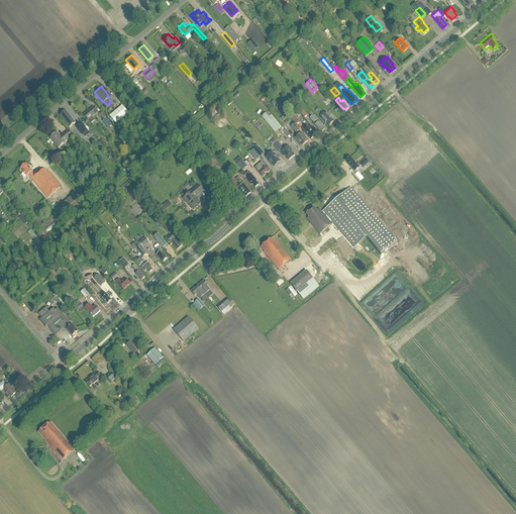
[(115,121),(127,111),(126,110),(121,103),(109,114),(114,120),(115,121)]
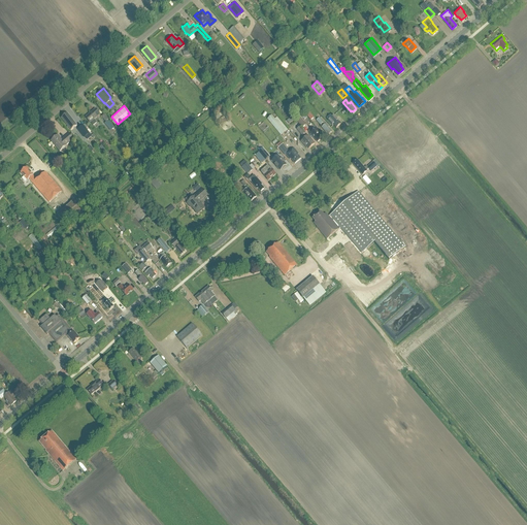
[(90,119),(92,122),(96,119),(94,116),(99,111),(95,106),(85,115),(89,120),(90,119)]
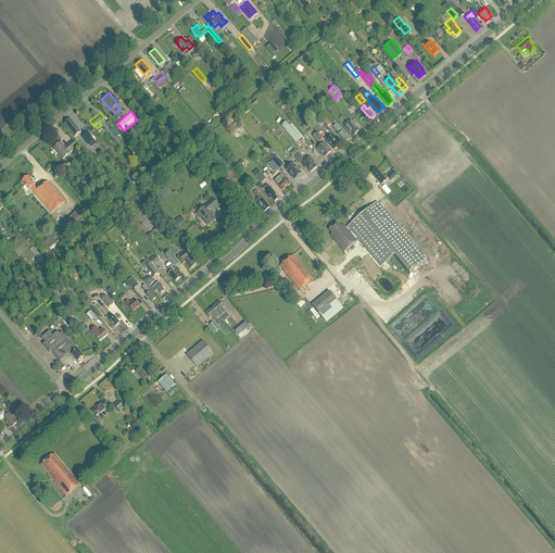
[(70,130),(74,135),(80,129),(70,116),(64,121),(71,129),(70,130)]
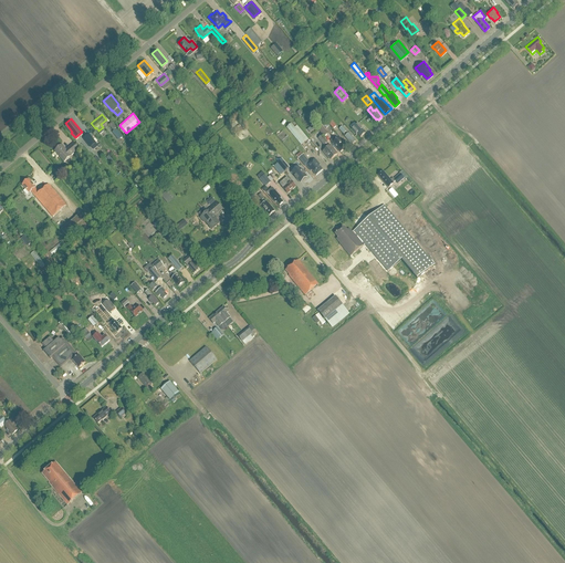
[(357,121),(351,126),(356,133),(356,132),(359,135),(365,132),(364,129),(357,121)]
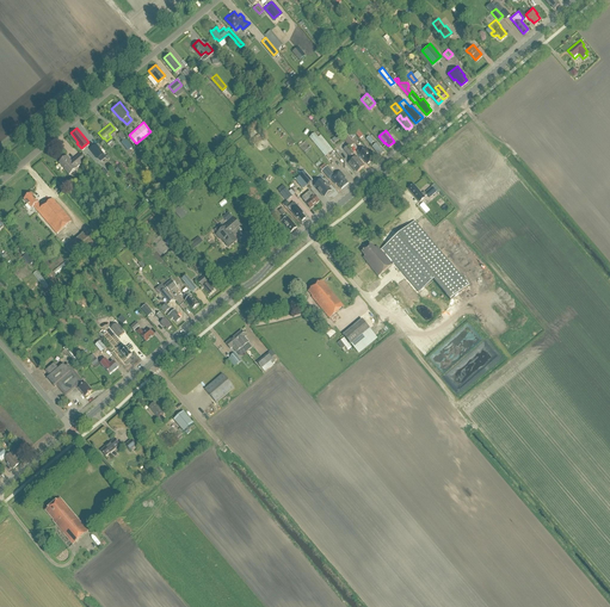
[(308,135),(324,154),(331,148),(322,137),(319,134),(316,135),(313,131),(308,135)]
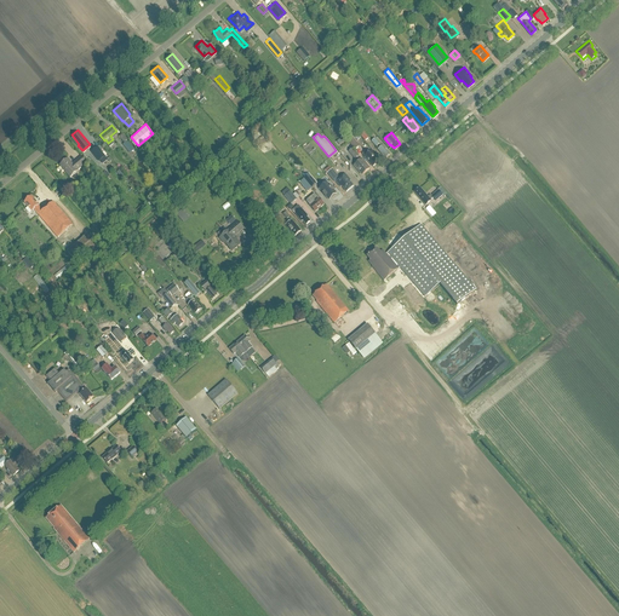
[(347,139),(353,148),(357,144),(350,136),(347,139)]
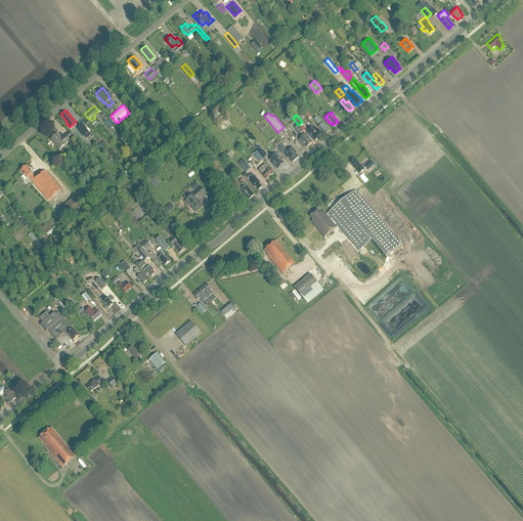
[(316,123),(324,132),(329,129),(325,124),(323,121),(322,122),(320,119),(320,120),(316,115),(313,118),(317,122),(316,123)]
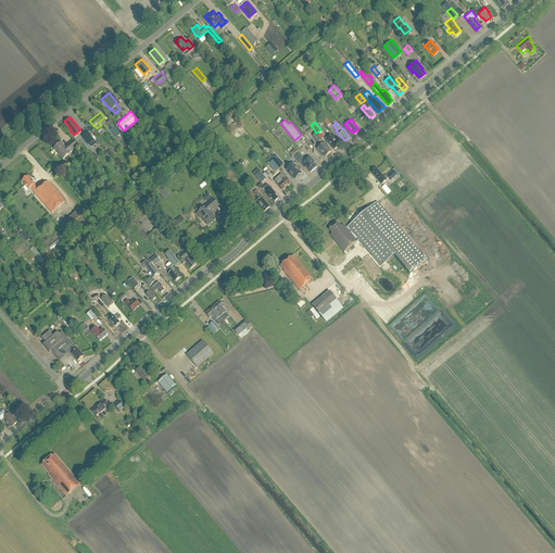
[(87,129),(82,134),(88,142),(93,138),(87,129)]
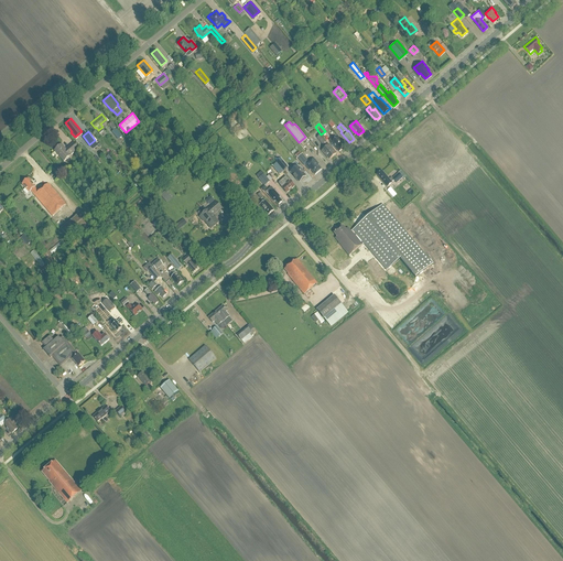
[(315,137),(321,143),(325,141),(318,133),(315,137)]
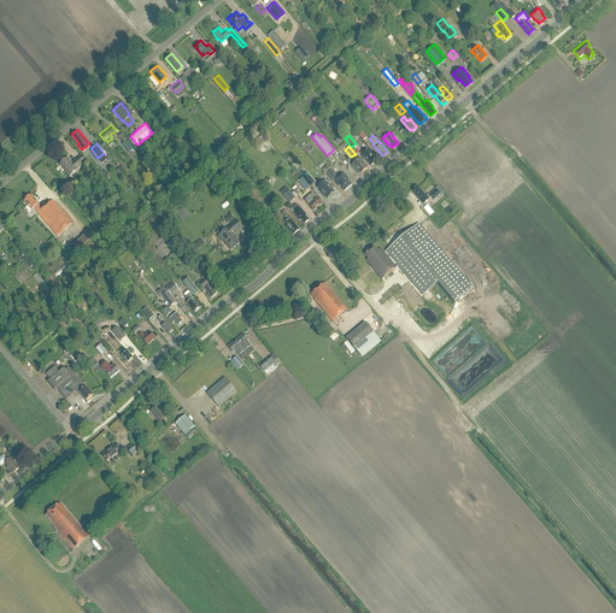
[(362,154),(370,164),(374,160),(375,160),(377,158),(377,157),(369,147),(367,149),(364,146),(359,151),(362,154)]
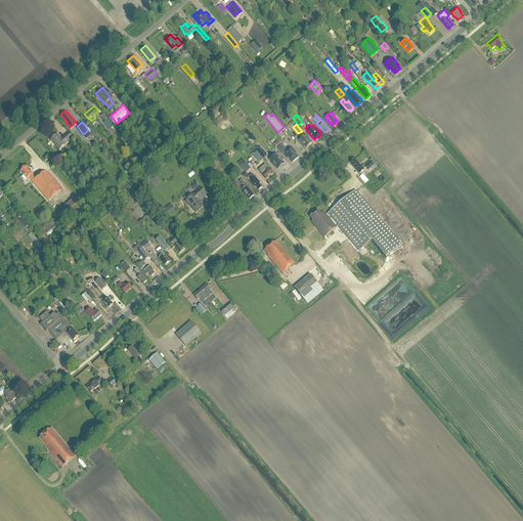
[(56,132),(50,137),(58,147),(64,141),(73,135),(68,130),(62,134),(63,134),(60,137),(56,132)]
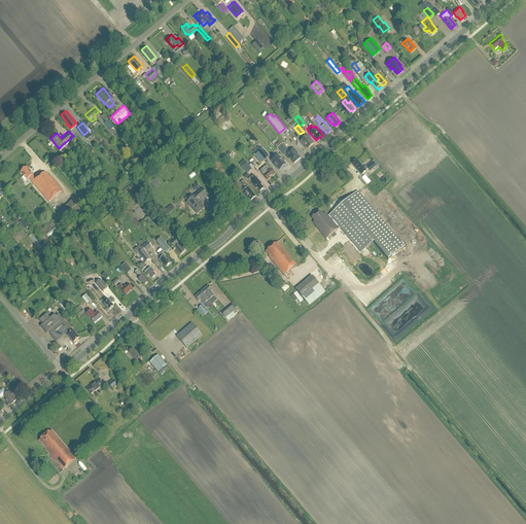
[(307,134),(302,139),(307,146),(313,141),(307,134)]
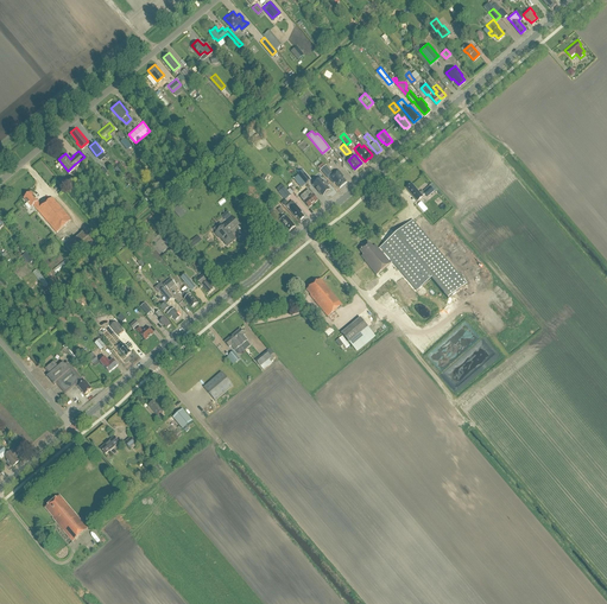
[(324,165),(320,169),(327,177),(328,176),(333,180),(334,180),(339,186),(346,180),(342,176),(342,175),(337,169),(332,173),(329,170),(328,170),(324,165)]
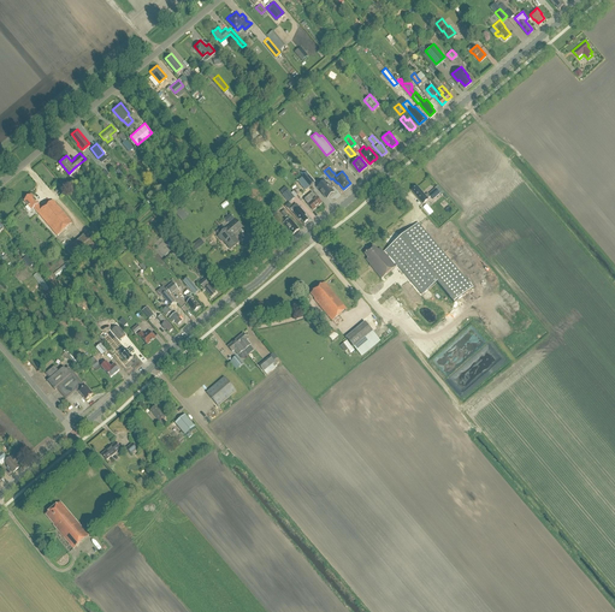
[(306,170),(301,173),(309,183),(314,179),(306,170)]
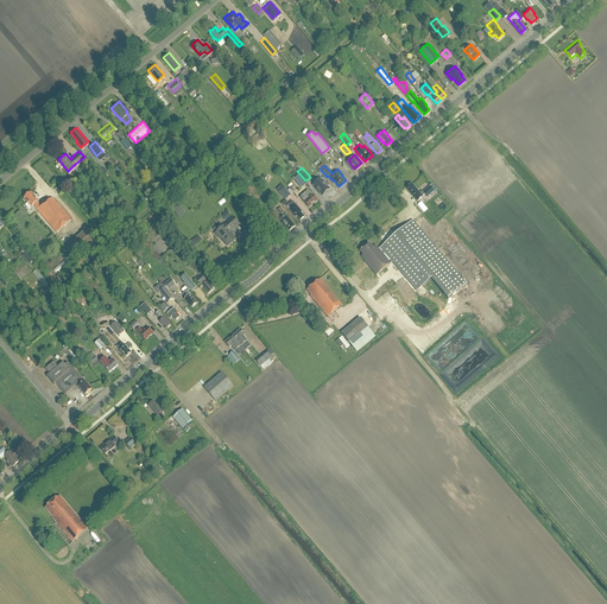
[(317,190),(318,190),(321,194),(328,188),(326,184),(326,183),(323,179),(322,180),(320,176),(313,183),(315,186),(317,190)]
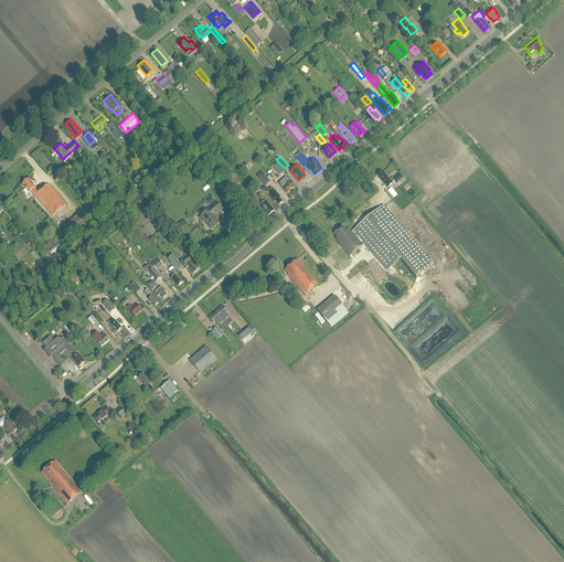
[(263,172),(261,169),(255,173),(257,177),(264,184),(269,180),(263,172)]
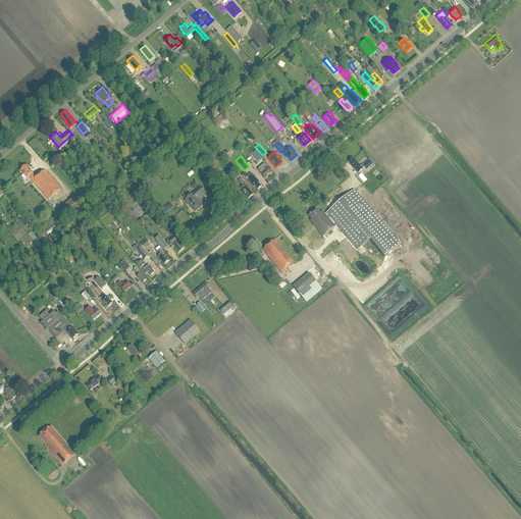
[(368,158),(362,163),(359,164),(352,156),(348,159),(357,170),(361,167),(361,166),(363,164),(366,167),(371,162),(368,158)]
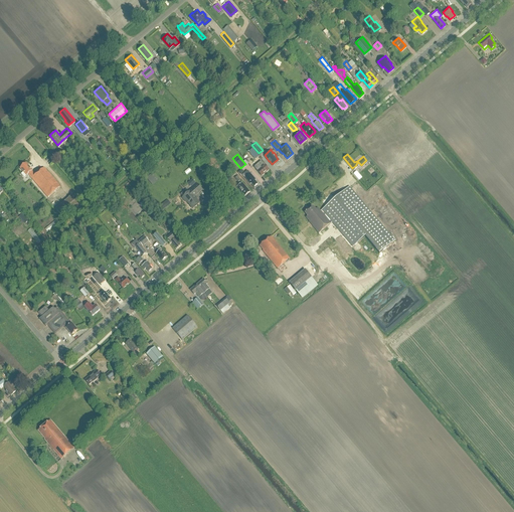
[(257,162),(253,165),(255,168),(261,174),(268,168),(263,162),(261,164),(260,162),(261,162),(259,160),(257,162)]
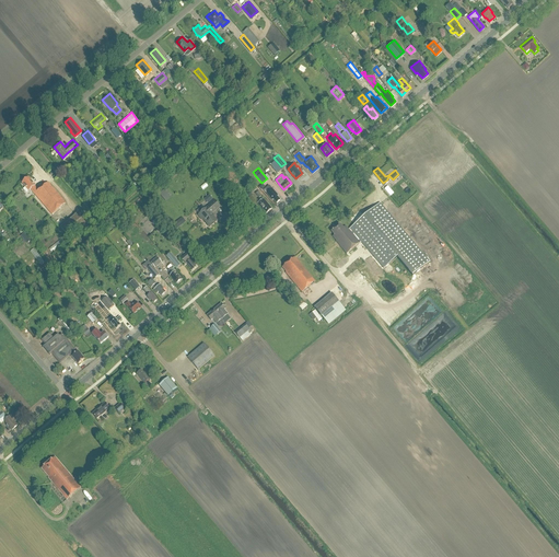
[(30,187),(34,192),(51,212),(65,200),(47,180),(37,187),(34,183),(27,175),(21,181),(28,188),(30,187)]
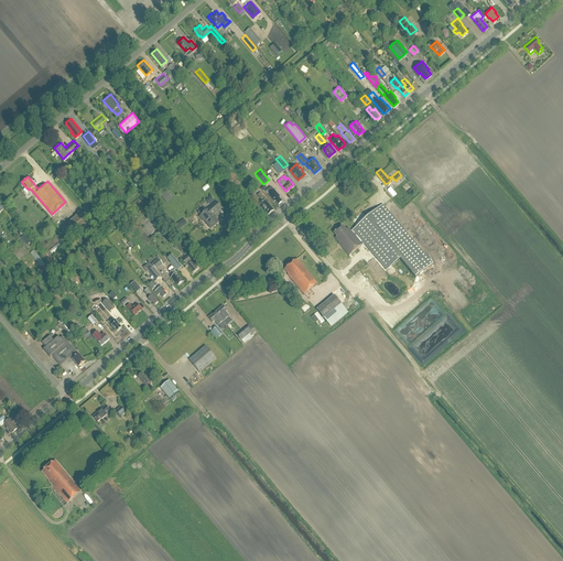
[(256,184),(250,189),(252,192),(253,191),(256,193),(259,191),(260,190),(256,184)]
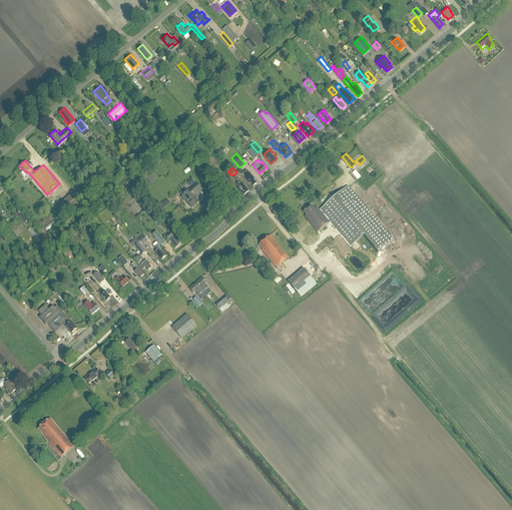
[(248,179),(252,184),(256,181),(252,177),(253,177),(245,167),(240,172),(243,175),(247,179),(248,179)]
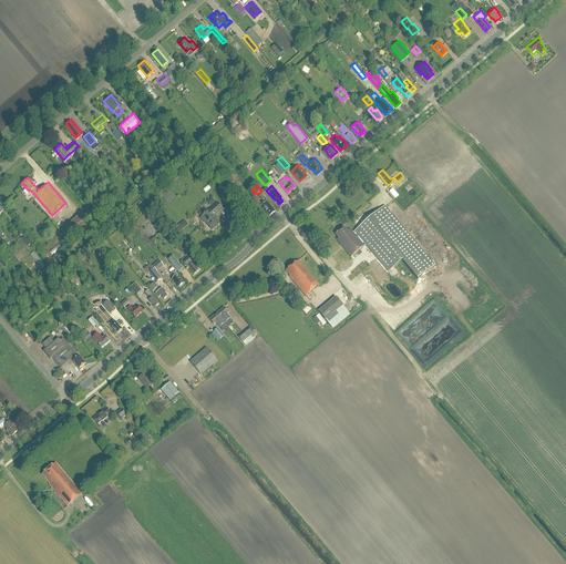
[(173,196),(166,188),(160,194),(166,202),(173,196)]
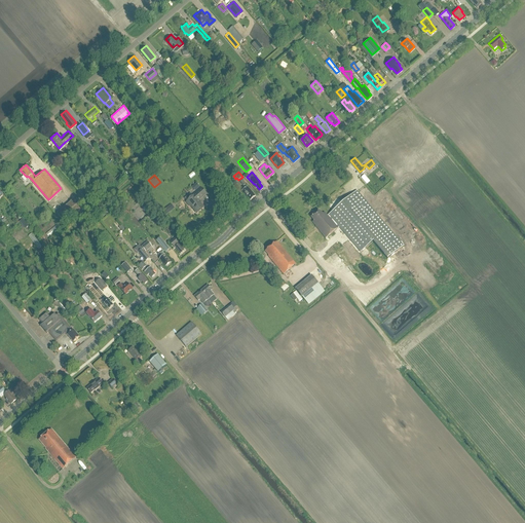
[(241,189),(250,197),(254,194),(247,185),(241,189)]
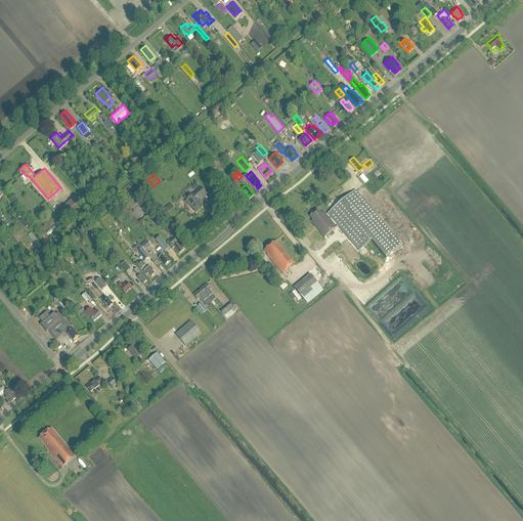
[(193,190),(194,190),(184,199),(188,204),(189,203),(195,210),(202,204),(199,201),(195,197),(204,190),(199,185),(193,190)]
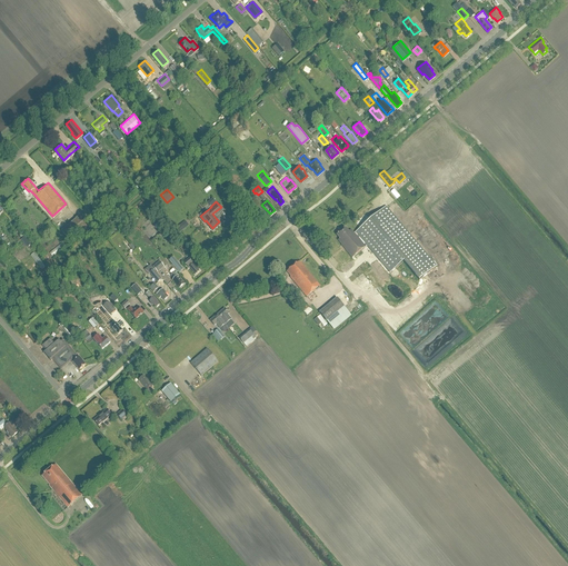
[(354,231),(365,245),(366,244),(389,270),(402,259),(418,278),(436,264),(386,205),(354,231)]
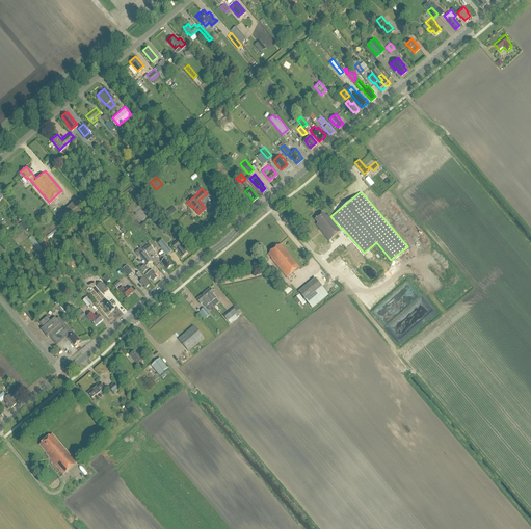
[(322,211),(314,217),(317,221),(315,222),(319,227),(318,227),(328,239),(341,229),(330,216),(327,212),(325,214),(322,211)]
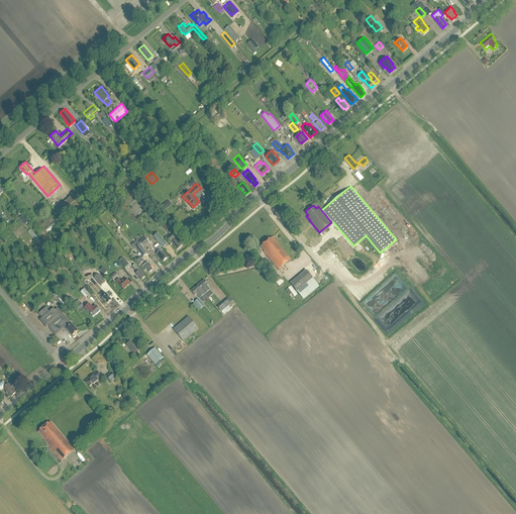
[(163,245),(166,242),(157,231),(152,234),(163,245)]
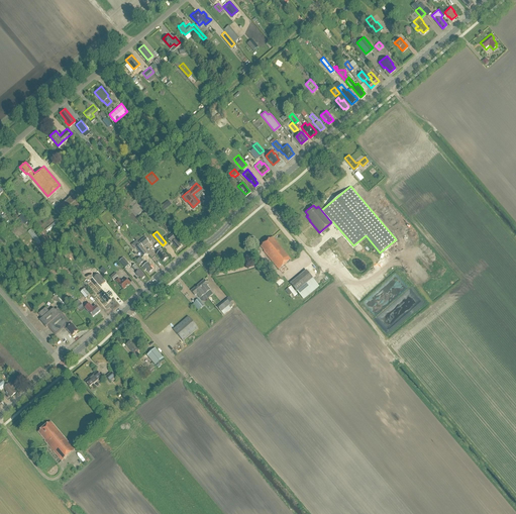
[(171,241),(172,240),(176,237),(172,231),(166,236),(171,241)]
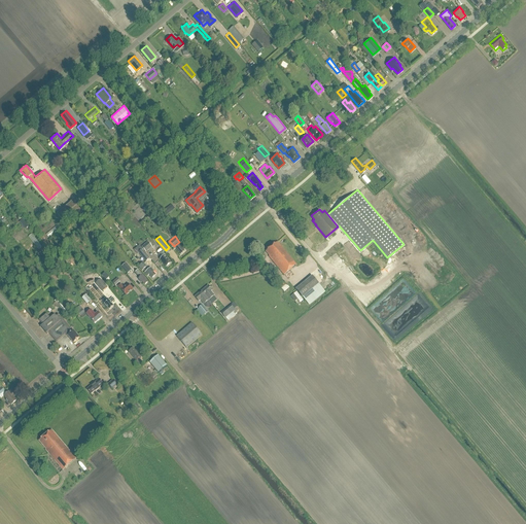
[(147,240),(141,245),(144,249),(151,244),(147,240)]
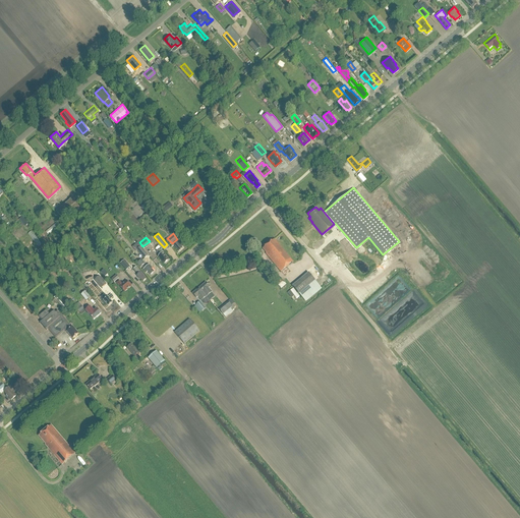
[(292,260),(273,237),(262,246),(266,250),(265,251),(280,270),(292,260)]
